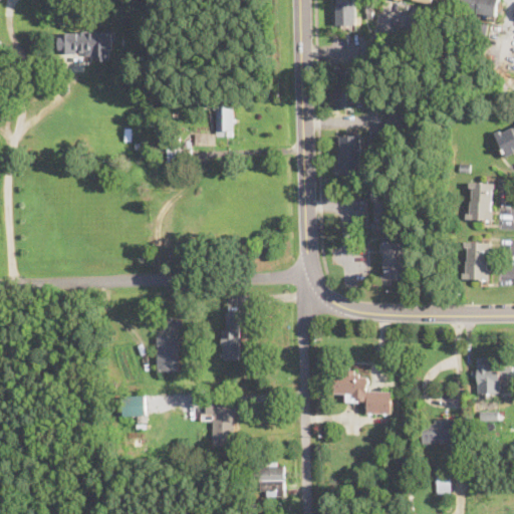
[(357,25),(337,26),(337,6),(339,6),(338,0),(357,0),(358,5),(357,5),(357,25)]
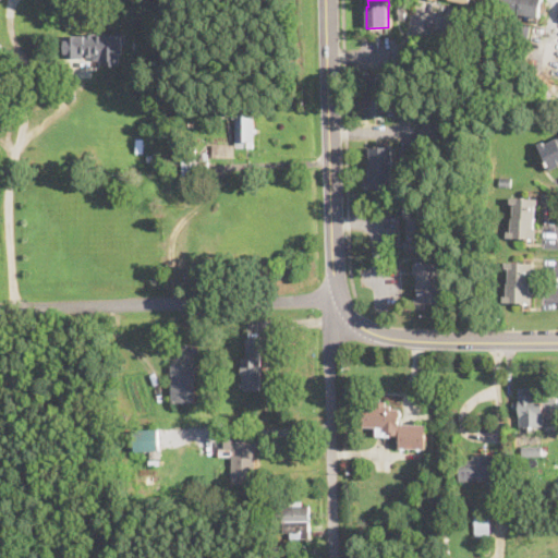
[(542,0),(540,17),(519,13),(520,12),(499,8),(500,0),(542,0)]
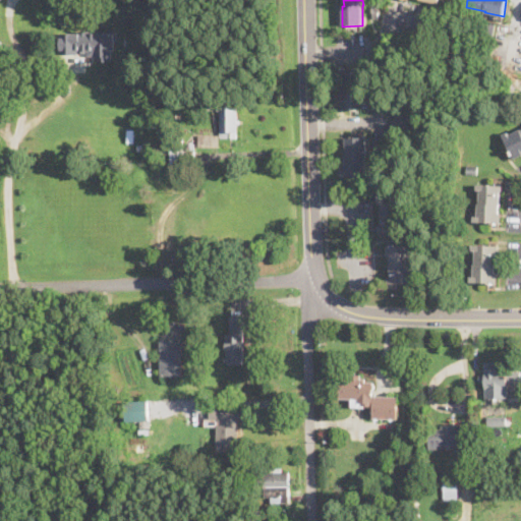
[(496,25),(494,36),(487,35),(488,24),(496,25)]
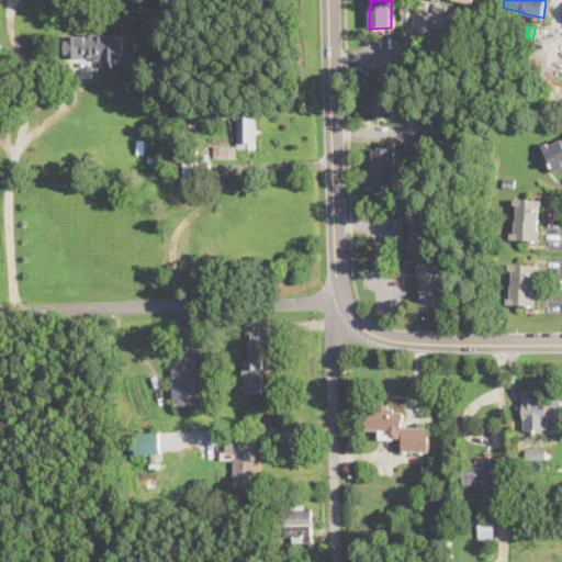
[(123,34),(123,55),(85,55),(86,34),(123,34)]
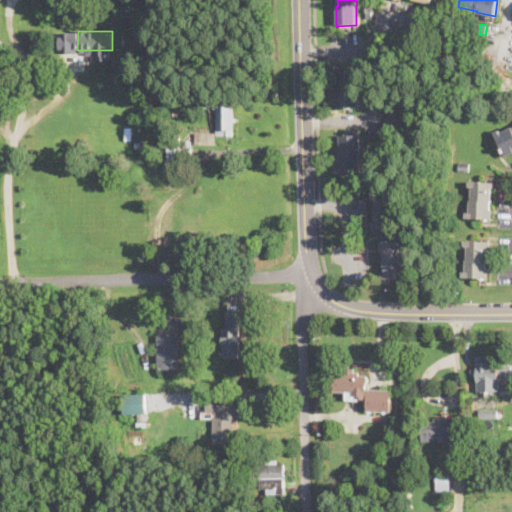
[(45,34),(44,45),(27,44),(27,34),(45,34)]
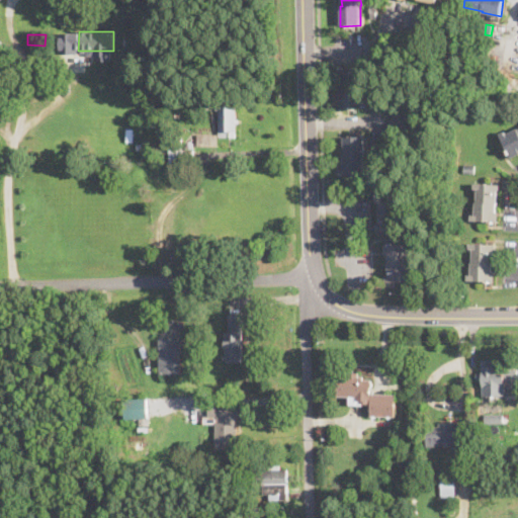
[(237,95),(237,138),(221,138),(220,106),(202,107),(202,96),(237,95)]
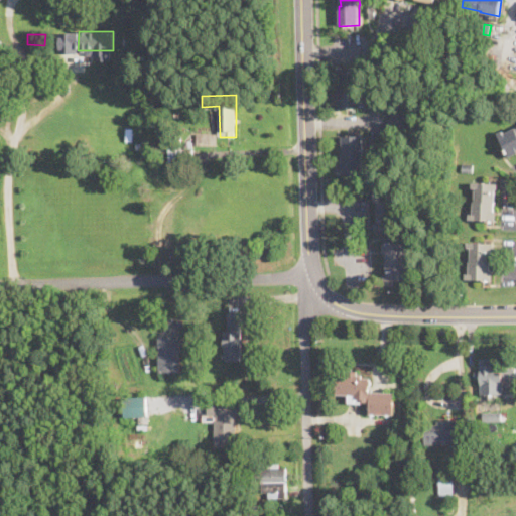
[(154,97),(153,106),(143,105),(144,96),(154,97)]
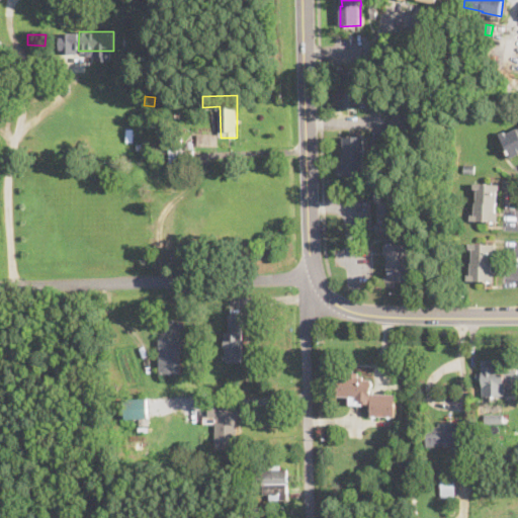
[(517,154),(512,158),(500,135),(505,132),(506,135),(517,128),(517,154)]
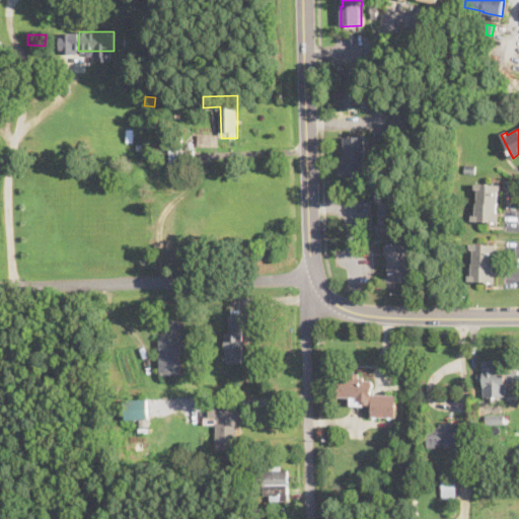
[(218,135),(217,147),(198,146),(199,135),(218,135)]
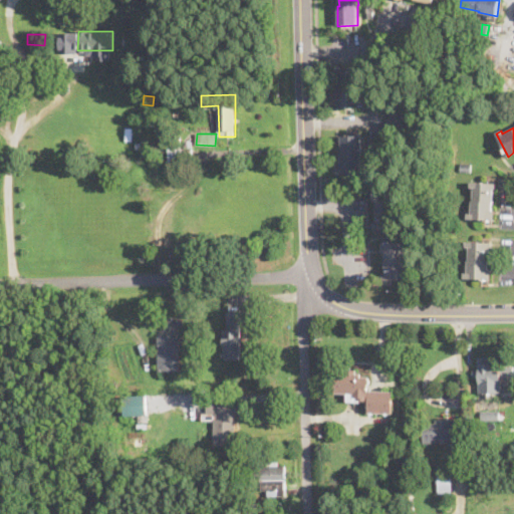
[(361,173),(341,174),(340,156),(342,156),(342,137),(361,136),(362,155),(360,155),(361,173)]
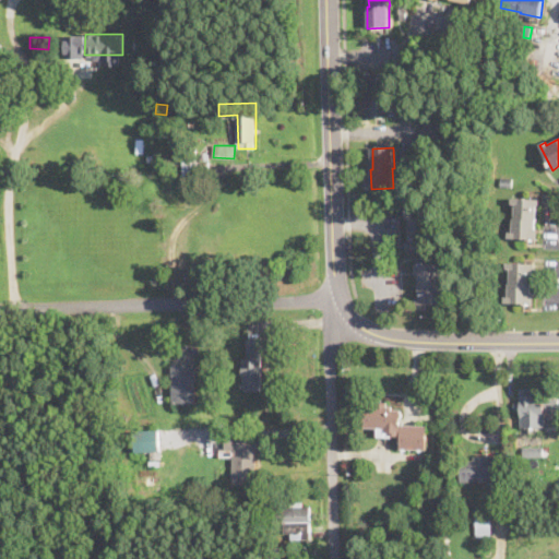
[(209,154),(209,177),(182,176),(182,161),(202,162),(202,154),(209,154)]
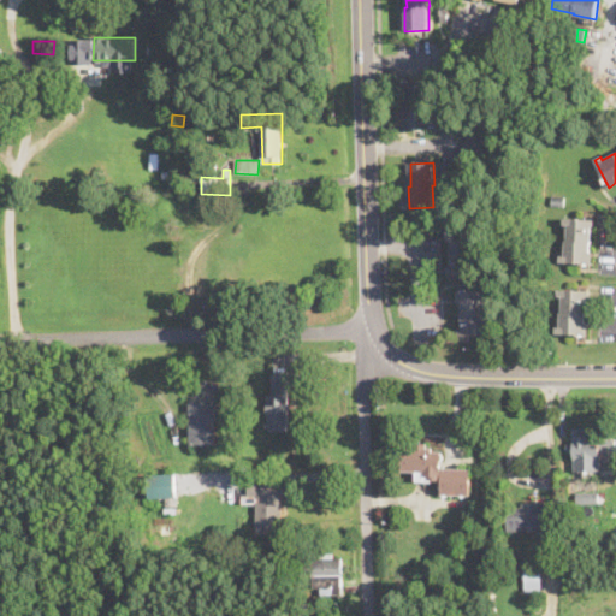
[(564,195),(564,206),(551,206),(552,194),(564,195)]
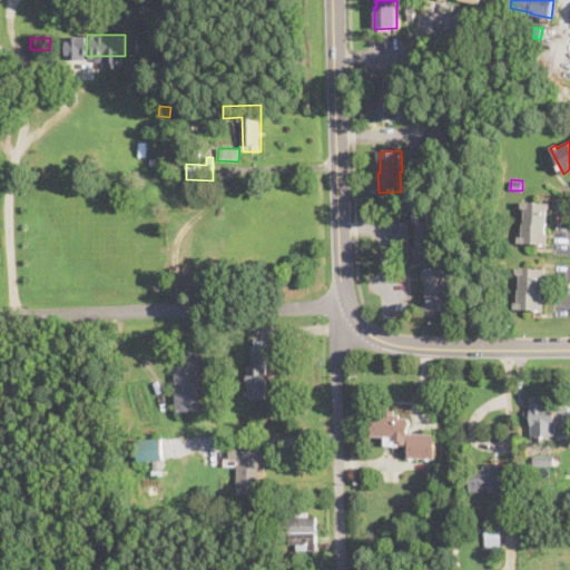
[(550,209),(548,209),(547,234),(549,234),(548,244),(519,243),(520,237),(523,237),(524,223),(526,223),(526,209),(522,208),(522,202),(551,204),(550,209)]
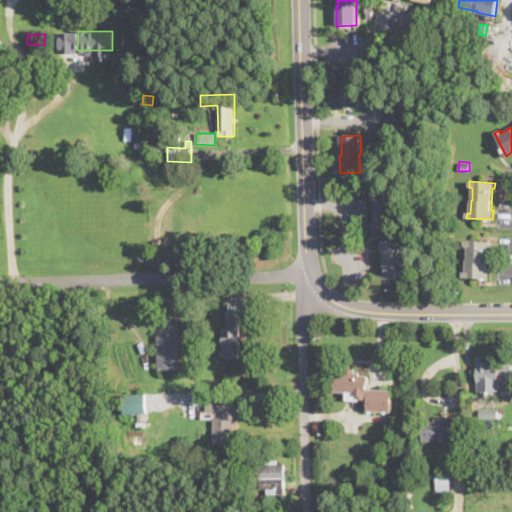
[(490,247),(486,247),(486,268),(488,268),(488,278),(462,278),(462,273),(465,273),(466,259),(467,259),(468,247),(464,247),(464,241),(490,242),(490,247)]
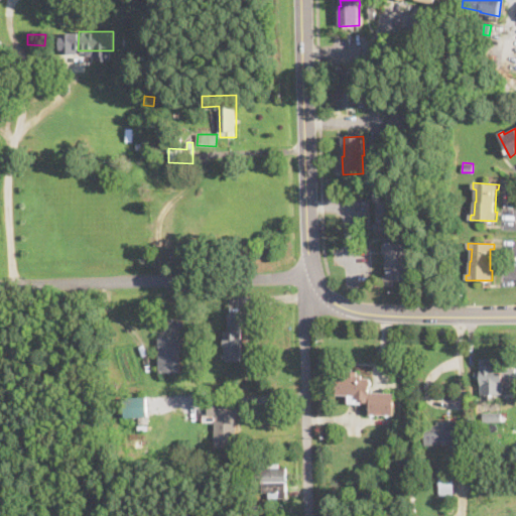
[(407,244),(407,275),(409,275),(409,281),(384,281),(384,276),(387,276),(386,254),(384,254),(383,244),(407,244)]
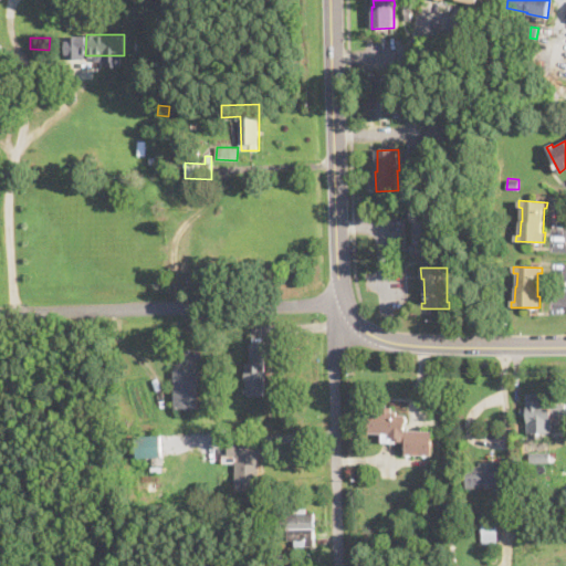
[(264,396),(247,397),(245,364),(251,363),(251,344),(263,344),(265,389),(263,389),(264,396)]
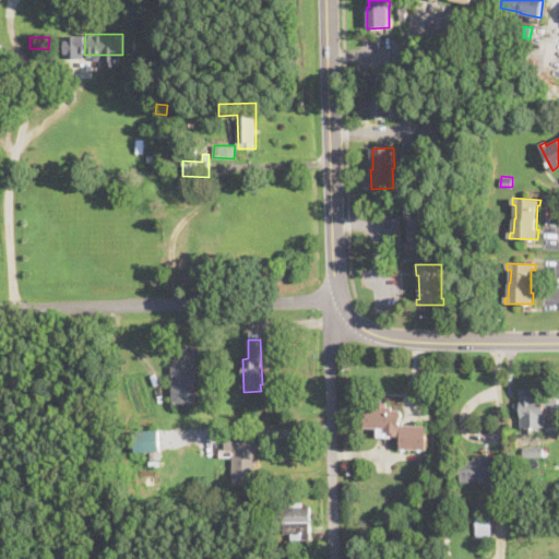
[(195,404),(173,404),(171,367),(195,366),(195,404)]
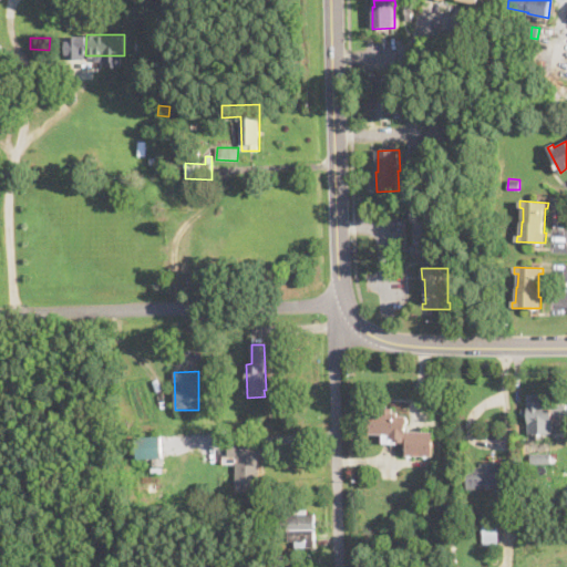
[(542,394),(542,405),(566,404),(566,406),(566,416),(564,416),(564,418),(560,418),(560,416),(552,416),(552,435),(528,435),(527,394),(542,394)]
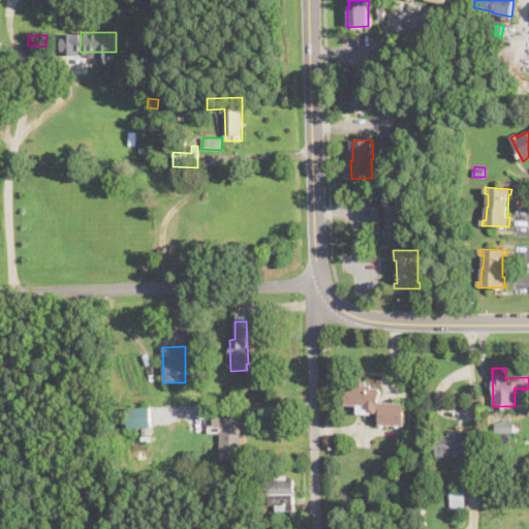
[(367,381),(367,384),(371,385),(371,387),(379,387),(379,402),(404,403),(403,426),(379,425),(379,408),(378,408),(378,413),(371,412),(371,414),(356,414),(358,405),(345,405),(346,384),(355,384),(355,381),(367,381)]
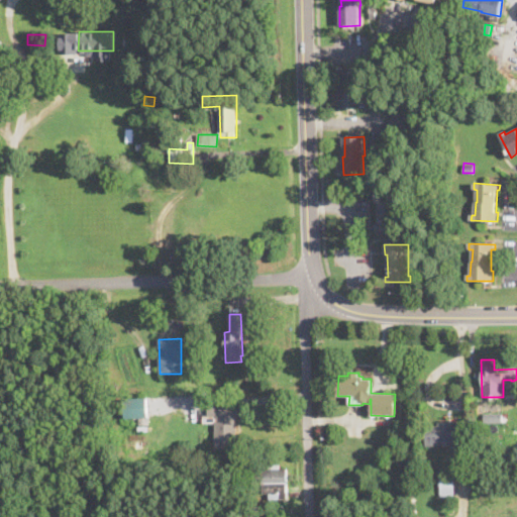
[(144,402),(145,417),(148,417),(149,425),(140,425),(140,427),(135,427),(135,418),(132,418),(132,403),(144,402)]
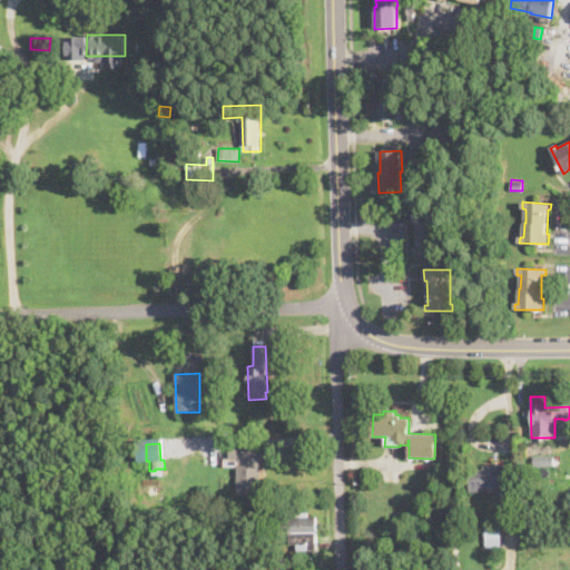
[(262,449),(261,495),(236,494),(237,467),(223,467),(224,459),(229,459),(229,449),(262,449)]
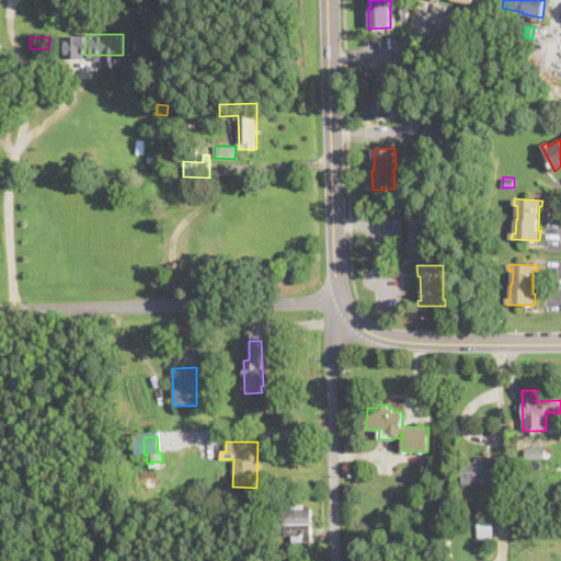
[(545,449),(545,465),(529,465),(529,459),(526,459),(526,449),(545,449)]
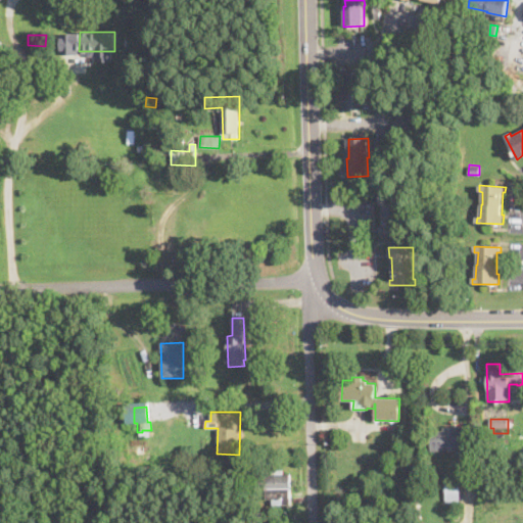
[(488,432),(477,433),(477,420),(488,420),(488,432)]
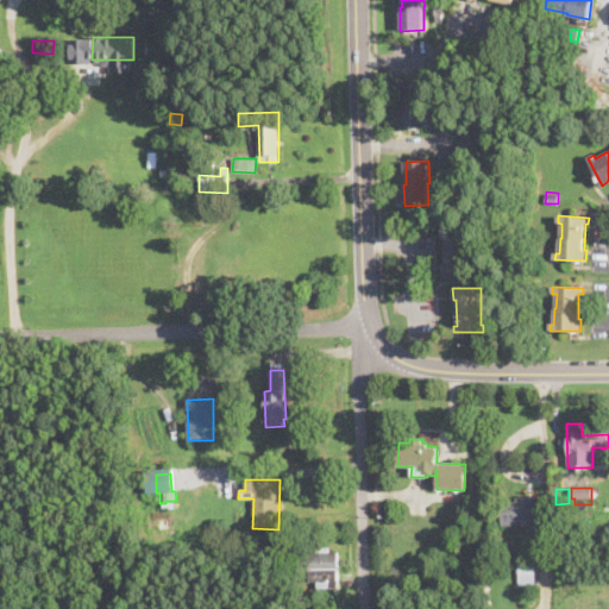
[(520,525),(502,526),(501,502),(516,502),(516,498),(541,497),(542,520),(520,521),(520,525)]
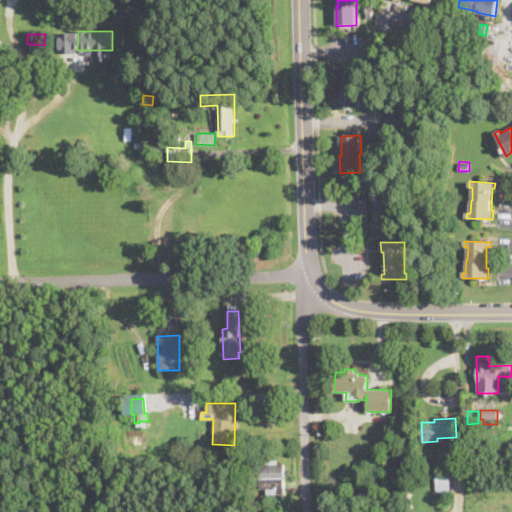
[(122,440),(114,441),(112,428),(121,427),(122,440)]
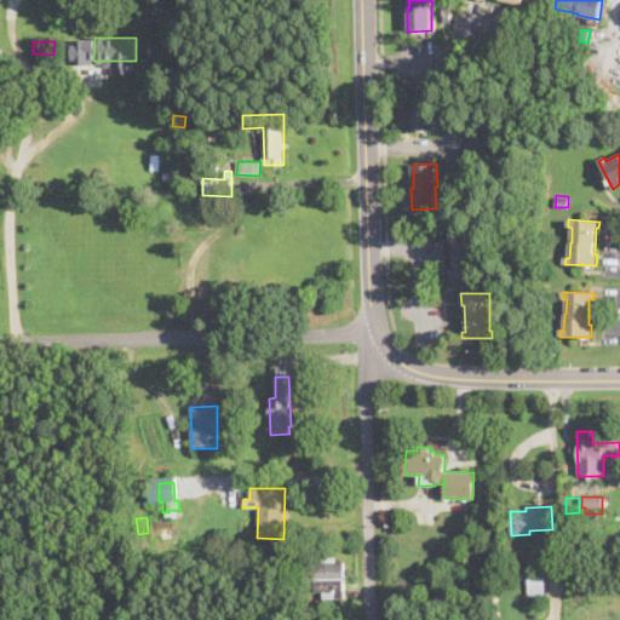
[(336,557),(336,562),(344,561),(345,580),(344,580),(344,598),(337,598),(337,591),(316,591),(315,562),(323,562),(322,557),(336,557)]
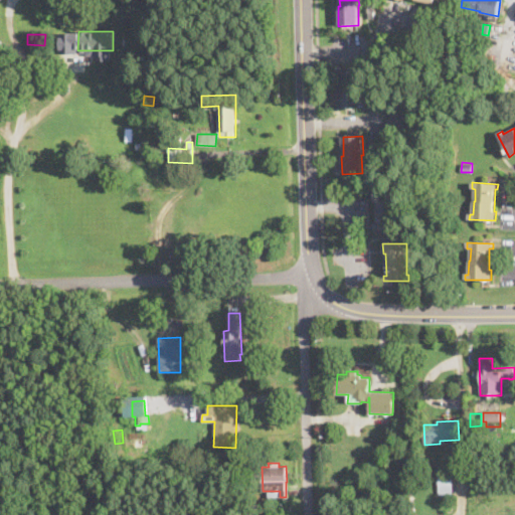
[(452,476),(452,486),(439,486),(439,476),(452,476)]
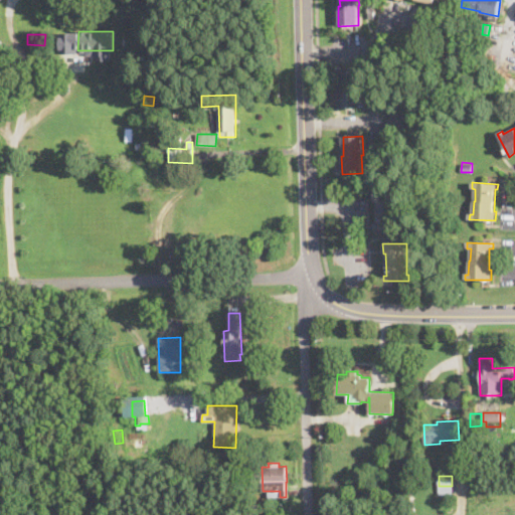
[(287,495),(286,483),(299,483),(299,495),(287,495)]
